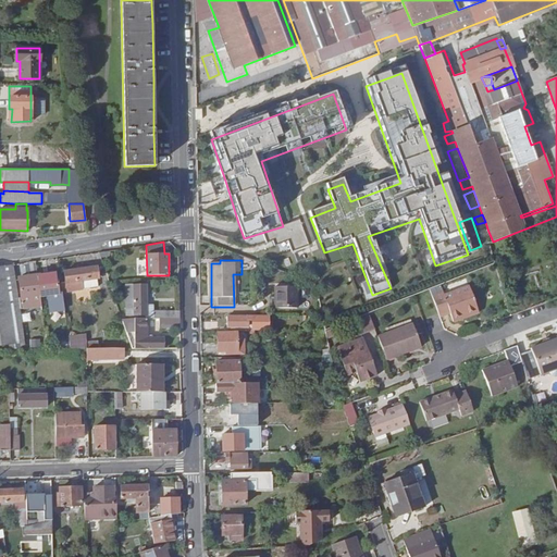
[(35,261),(27,262),(29,276),(19,277),(22,298),(39,296),(37,275),(35,261)]
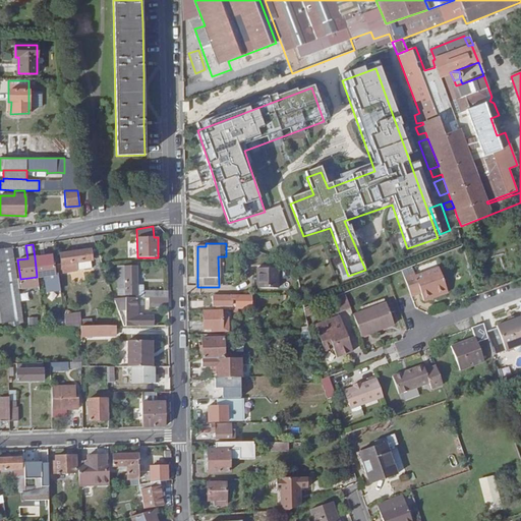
[(13,247),(0,248),(0,325),(22,324),(22,322),(13,247)]
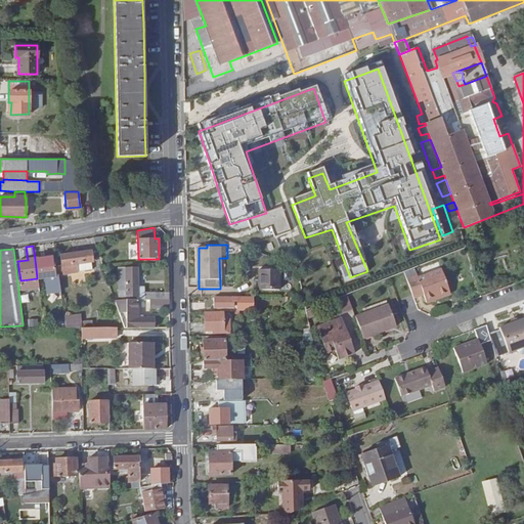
[(62,265),(57,266),(58,273),(92,269),(91,261),(92,260),(91,251),(60,255),(62,265)]
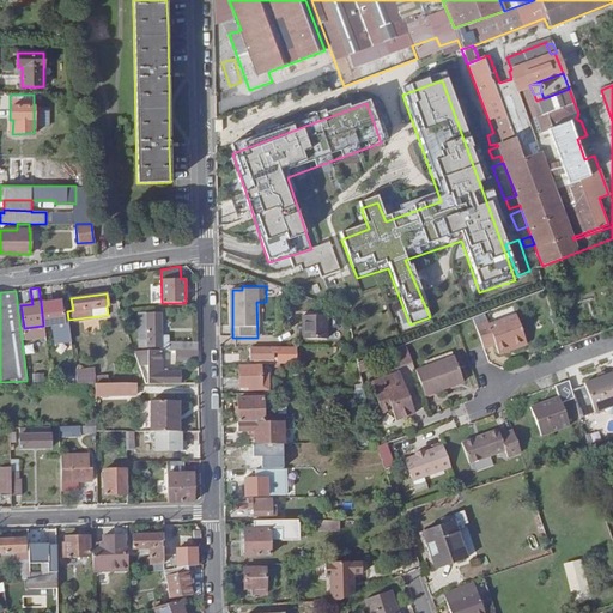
[(41,303),(43,326),(65,322),(61,299),(41,303)]
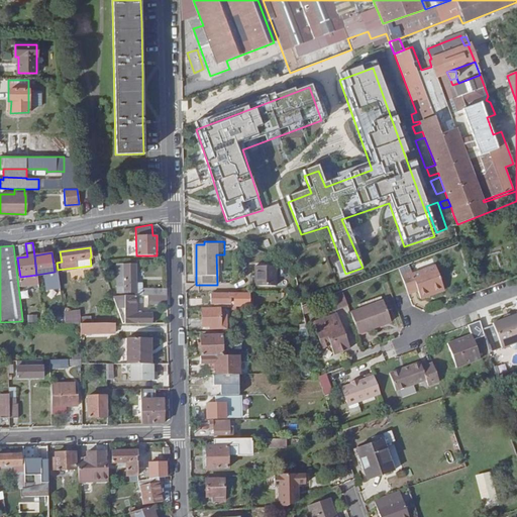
[(116,292),(136,292),(135,282),(135,264),(116,265),(116,292)]
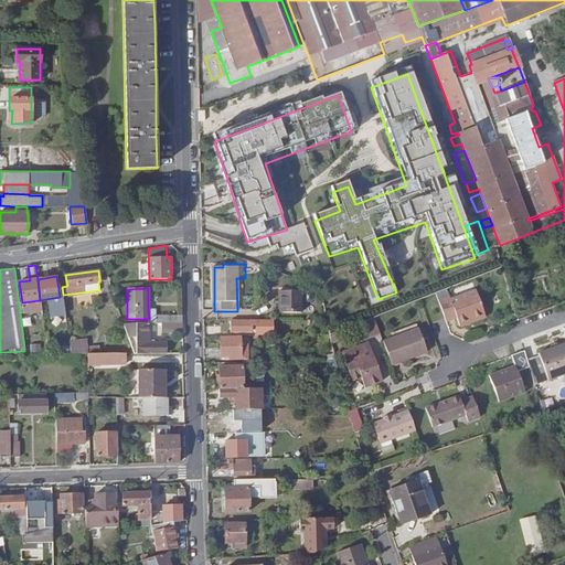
[(279,312),(301,311),(300,289),(279,290),(279,312)]
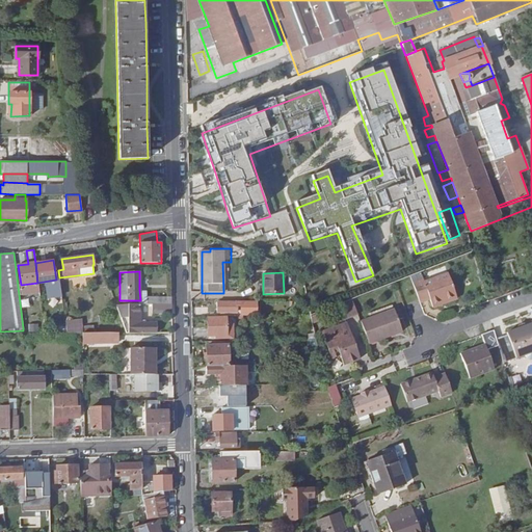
[(425,280),(414,284),(422,303),(431,299),(435,308),(444,306),(443,300),(457,296),(450,275),(426,285),(425,280)]
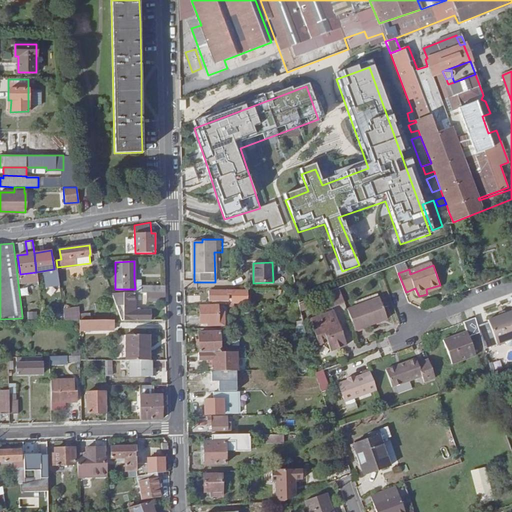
[(441,289),(440,285),(426,289),(427,294),(441,289)]
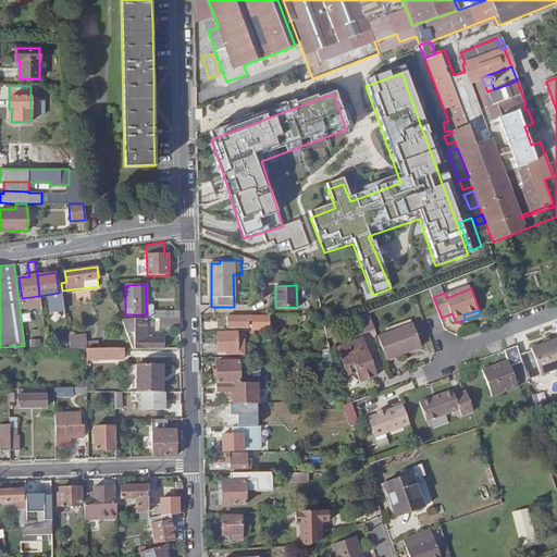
[(362,335),(375,330),(370,313),(356,318),(362,335)]
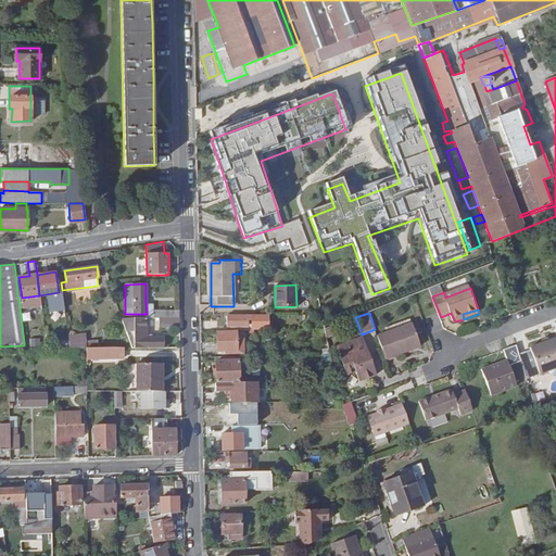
[(267,314),(247,314),(247,316),(227,316),(226,326),(247,327),(247,319),(252,319),(251,330),(268,329),(267,314)]
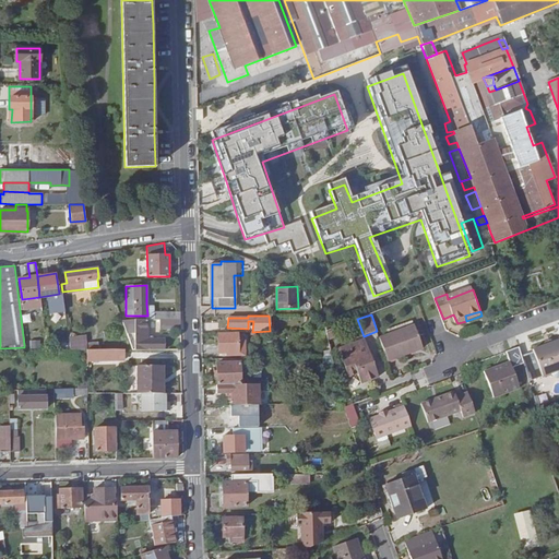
[(147,320),(147,329),(161,329),(161,320),(153,319),(147,320)]
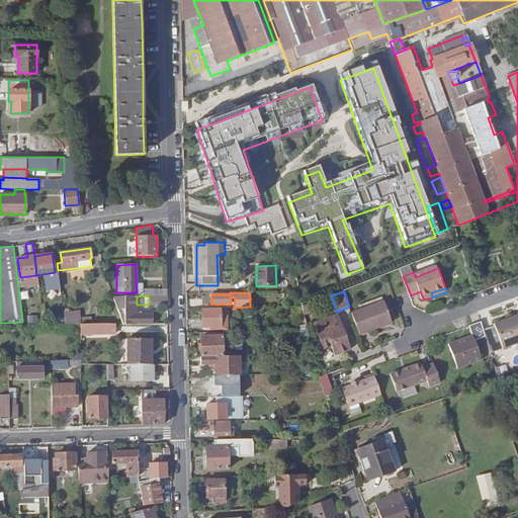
[(149,305),(167,305),(167,295),(149,296),(149,305)]
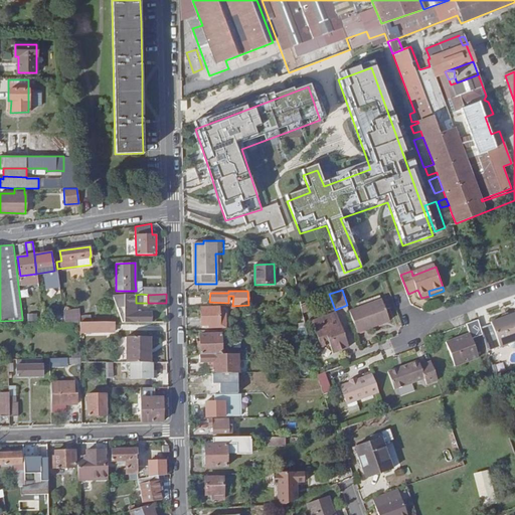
[(121,317),(122,322),(152,321),(152,312),(136,312),(136,303),(136,295),(124,295),(125,317),(121,317)]
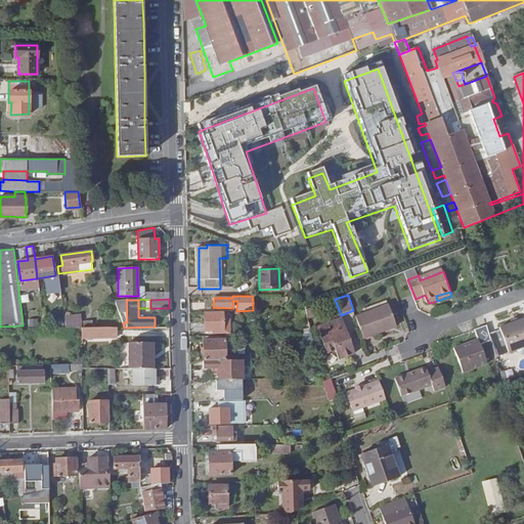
[(364,310),(366,315),(390,307),(388,302),(364,310)]
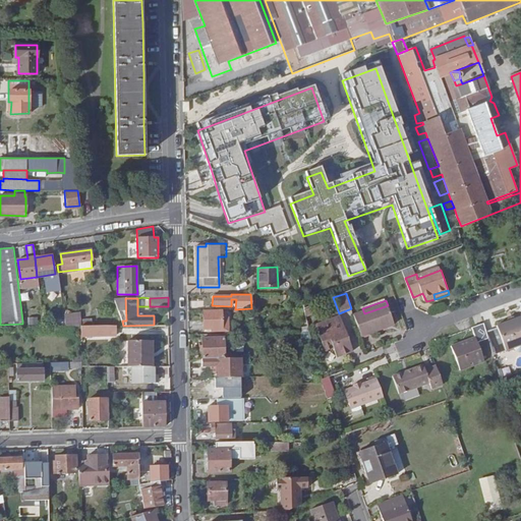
[(315,303),(305,307),(308,315),(319,312),(315,303)]
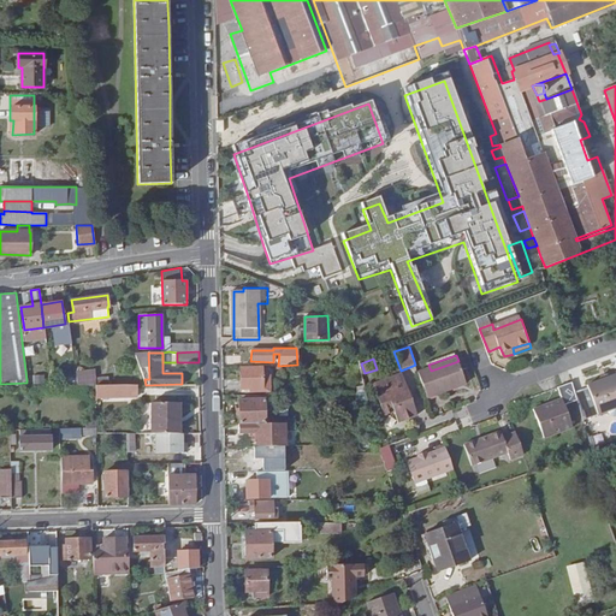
[(431,371),(420,374),(428,400),(467,386),(458,361),(431,371)]
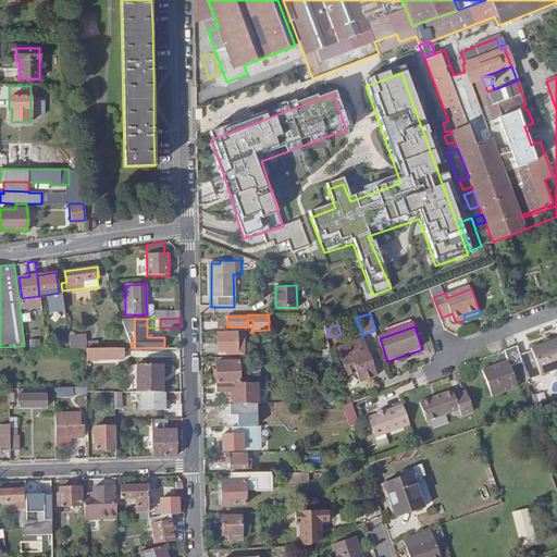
[(70,349),(86,348),(97,348),(97,341),(83,342),(83,333),(67,334),(70,349)]
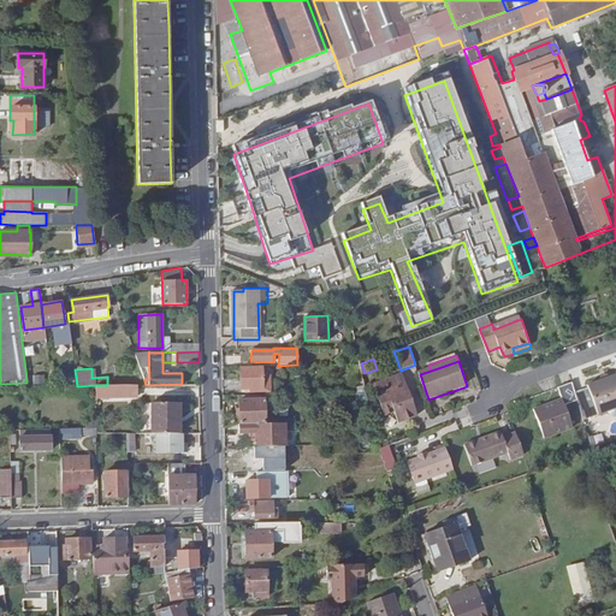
[(262,390),(270,390),(268,374),(262,375),(262,368),(241,368),(241,389),(252,389),(252,392),(262,392),(262,390)]
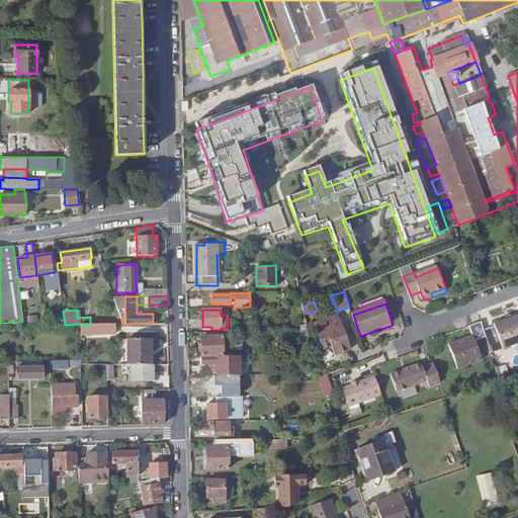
[(340,315),(316,324),(325,350),(333,347),(337,356),(352,351),(340,315)]
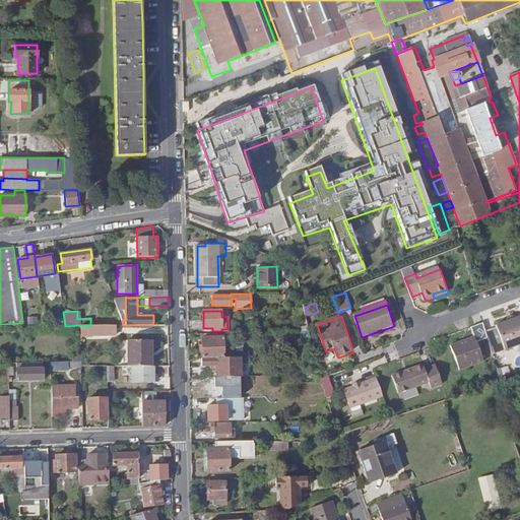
[(519,316),(514,318),(509,318),(507,318),(503,322),(483,329),(492,353),(510,346),(513,348),(514,350),(516,350),(519,350),(519,349),(519,316)]
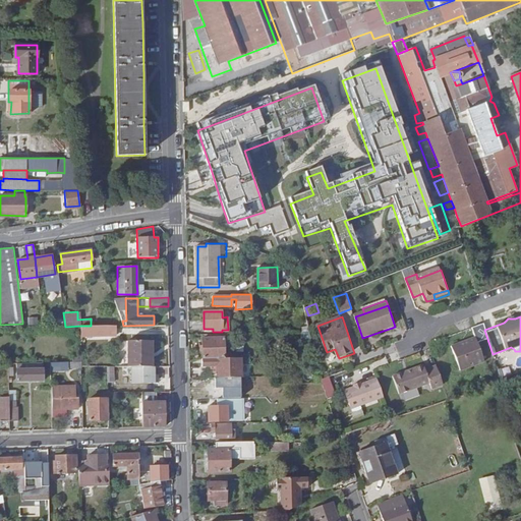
[(482,323),(471,328),(475,337),(467,340),(468,342),(463,344),(463,342),(452,346),(460,369),(494,358),(493,354),(484,330),(482,323)]
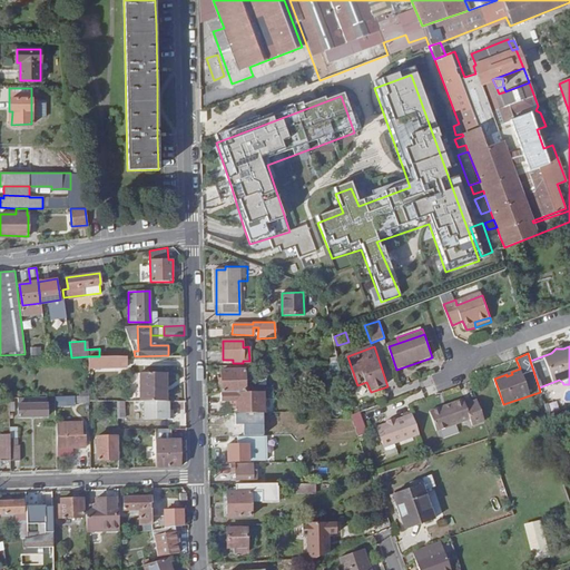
[(88,356),(88,374),(94,374),(94,372),(114,371),(115,367),(126,367),(126,356),(99,356),(88,356)]
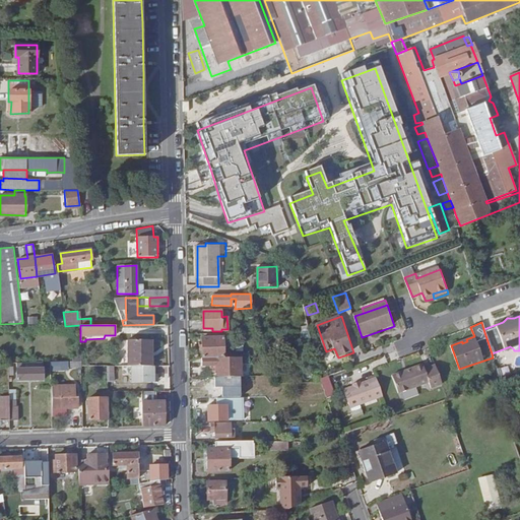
[(310,331),(300,331),(302,340),(312,340),(310,331)]
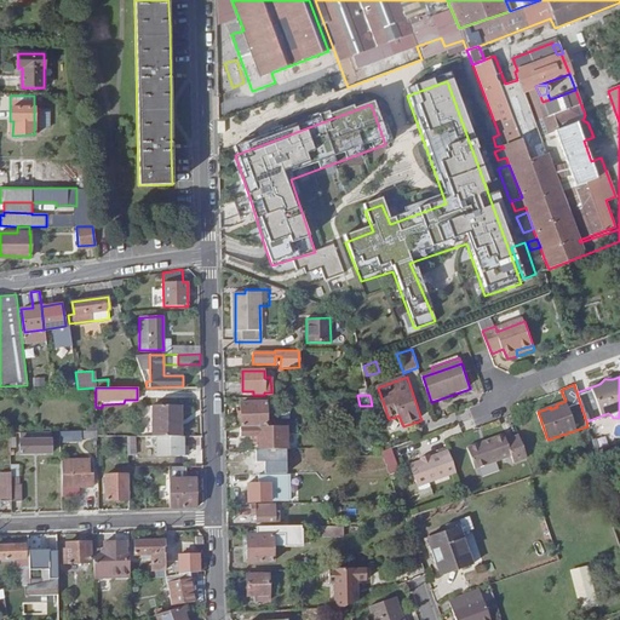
[(241,425),(267,425),(265,402),(241,402),(241,425)]
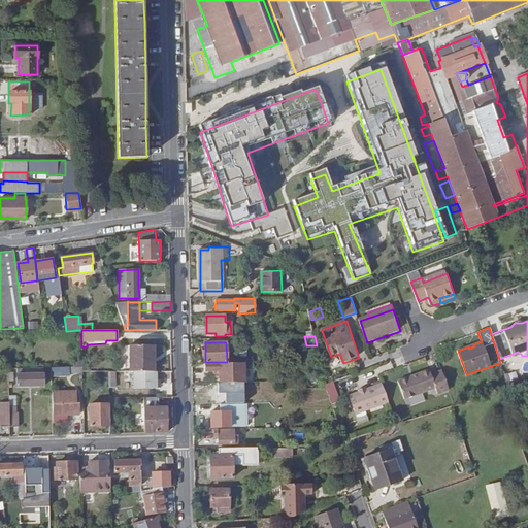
[(130,345),(130,371),(133,371),(155,371),(155,345),(130,345)]
